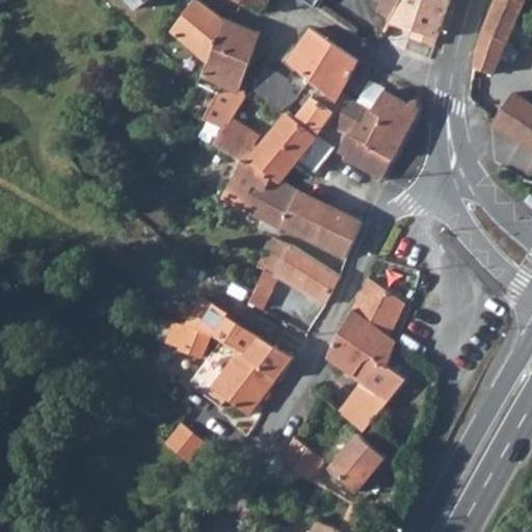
[(125,0),(136,11),(147,0),(125,0)]
